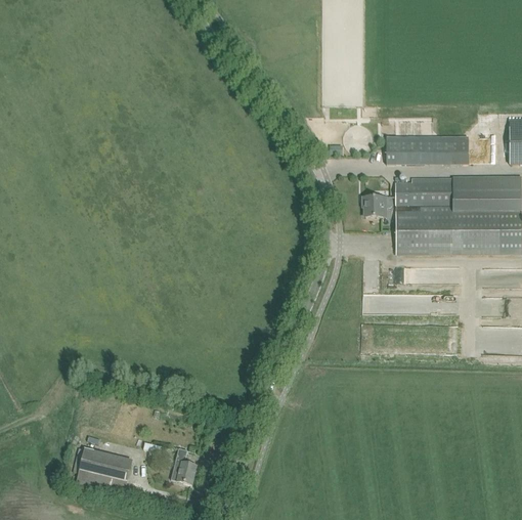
[(521,125),(509,126),(509,140),(509,161),(521,161),(521,125)]
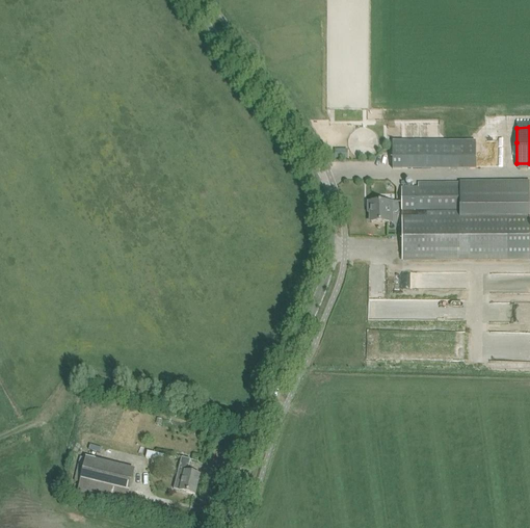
[(473,137),(390,137),(390,164),(456,164),(473,164),(473,137)]
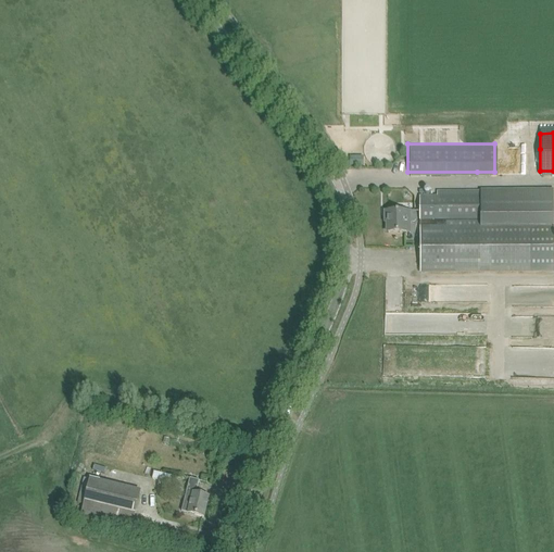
[(552,185),(478,185),(435,186),(435,191),(418,191),(419,267),(487,266),(530,266),(530,268),(552,268),(552,185)]
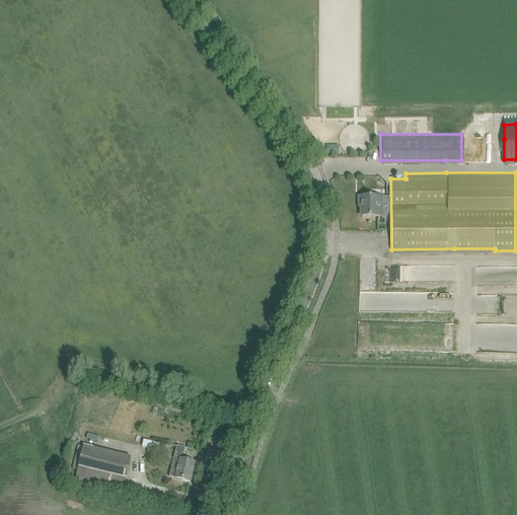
[(380,193),(370,193),(360,193),(360,213),(376,213),(376,204),(380,204),(380,203),(383,203),(386,201),(385,193),(380,193)]
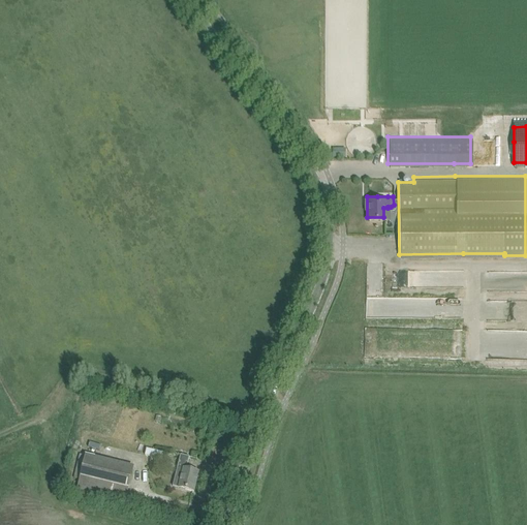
[(366,261),(365,292),(381,294),(382,263),(366,261)]
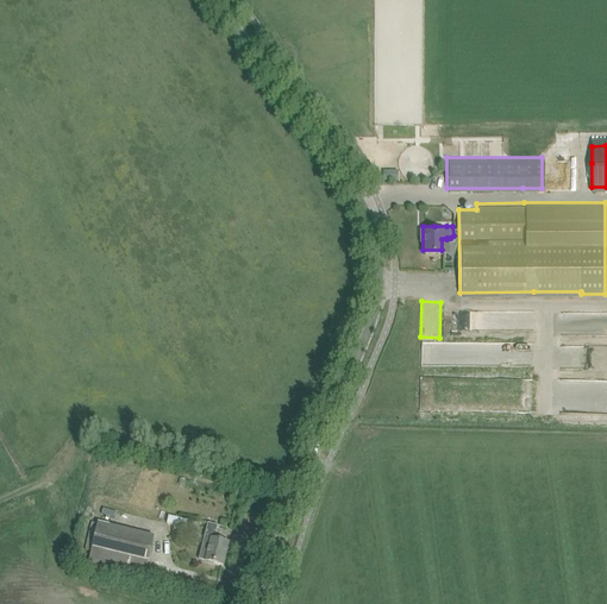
[(534,321),(533,306),(514,307),(515,322),(534,321)]
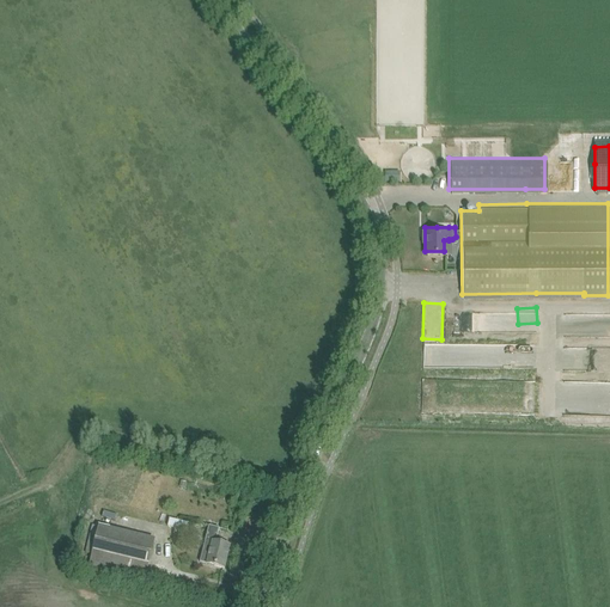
[(609,311),(569,312),(569,332),(609,331),(609,311)]
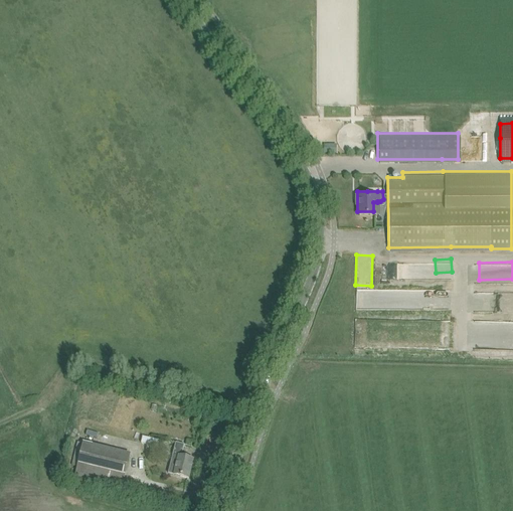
[(392,304),(393,287),(372,286),(371,303),(392,304)]
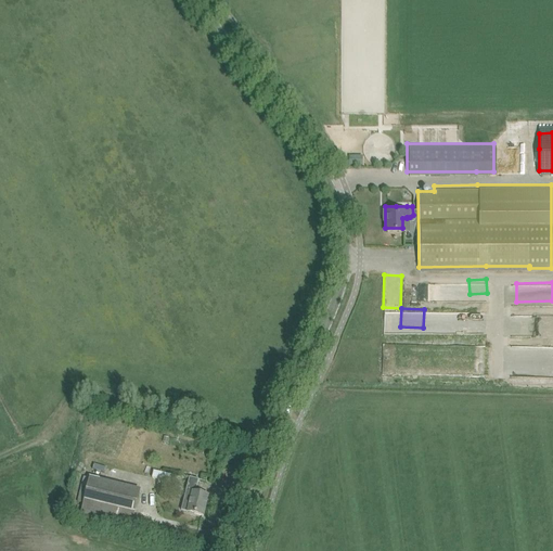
[(181,507),(183,508),(201,512),(206,491),(193,488),(196,475),(189,473),(181,507)]
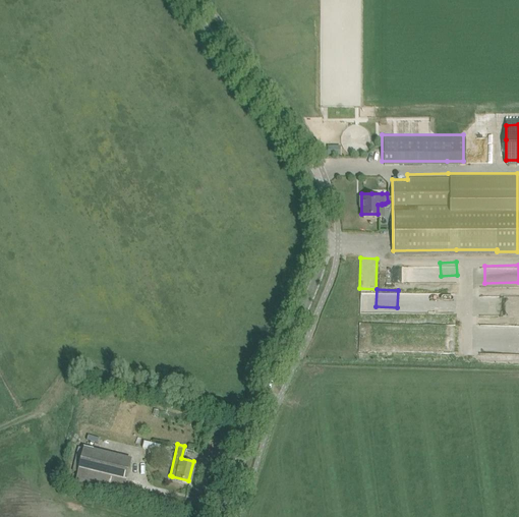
[(81,445),(73,478),(121,490),(129,456),(81,445)]
